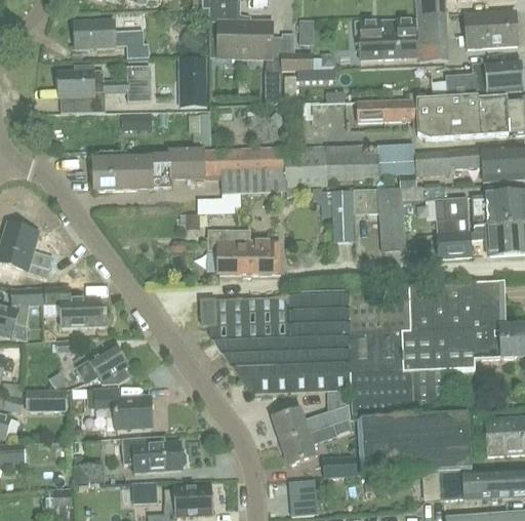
[(200,0),(201,7),(208,7),(208,21),(216,21),(216,57),(265,57),(271,57),(271,36),(271,21),(239,21),(239,0),(200,0)]
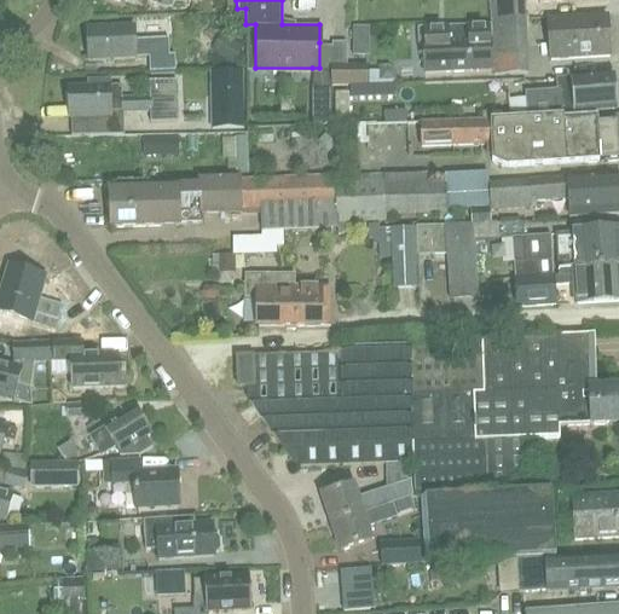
[(490,0),(491,22),(493,65),(495,71),(527,69),(522,0),(490,0)]
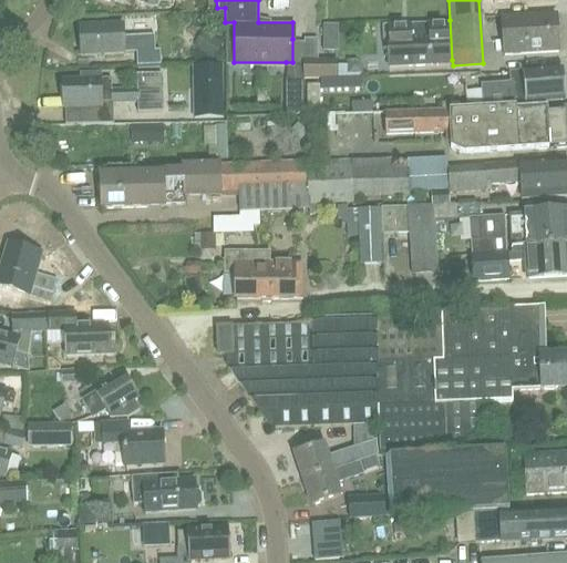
[(505,52),(559,49),(556,11),(503,14),(505,52)]
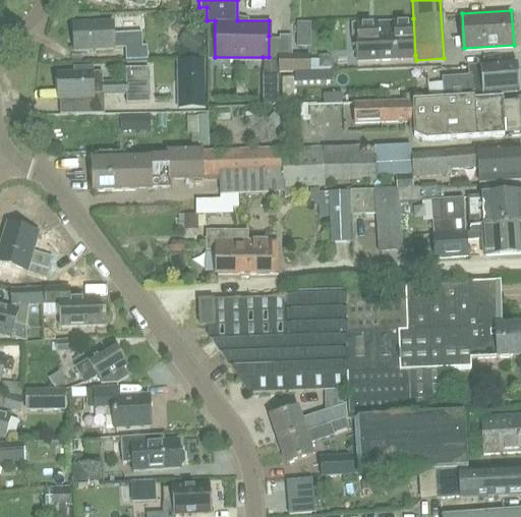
[(356,58),(415,55),(413,18),(355,20),(356,58)]
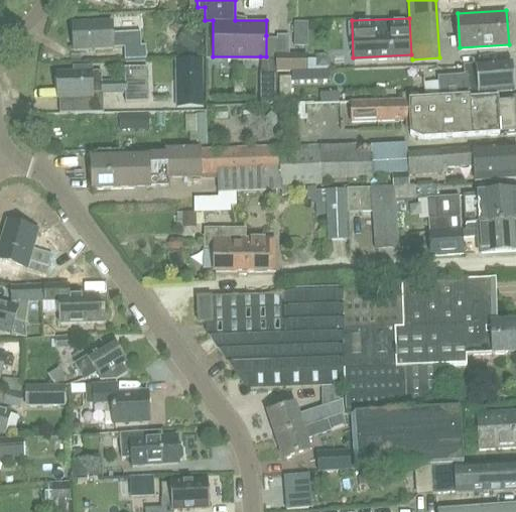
[(73,47),(112,45),(123,44),(124,57),(145,56),(145,44),(140,44),(139,30),(112,31),(111,19),(72,21),(73,47)]
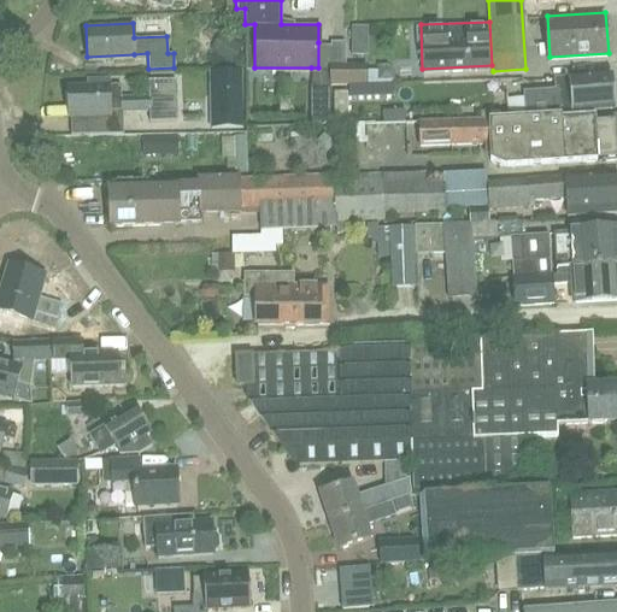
[(351,23),(351,51),(368,51),(368,23),(351,23)]
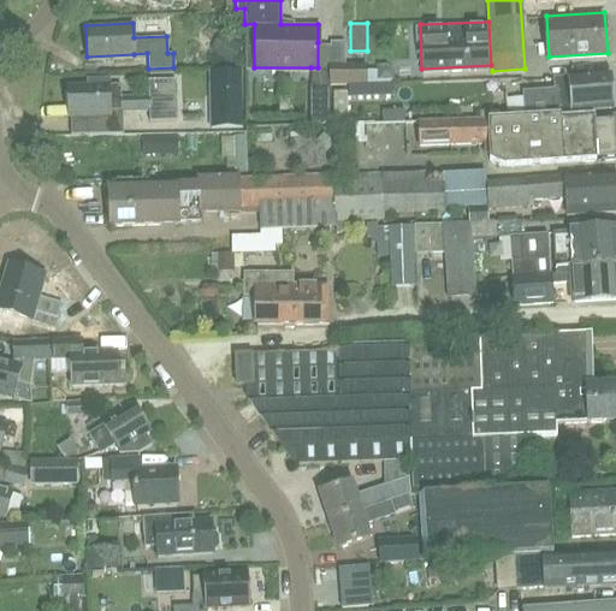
[(208,48),(231,61),(242,43),(219,30),(208,48)]
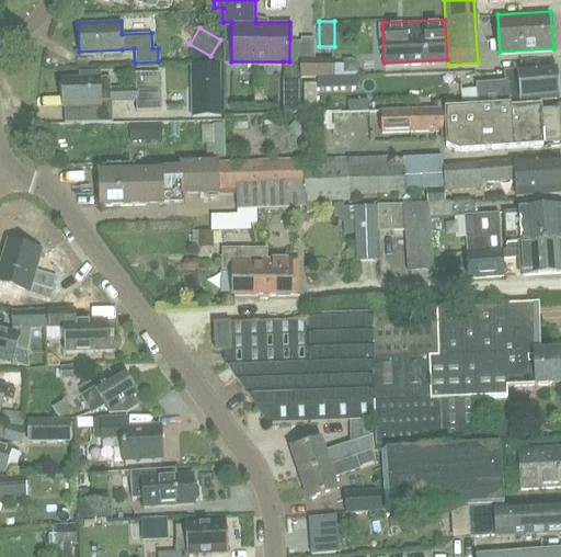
[(315,34),(300,34),(300,38),(289,38),(289,61),(283,61),(282,109),(300,110),(300,75),(300,56),(315,56),(315,34)]
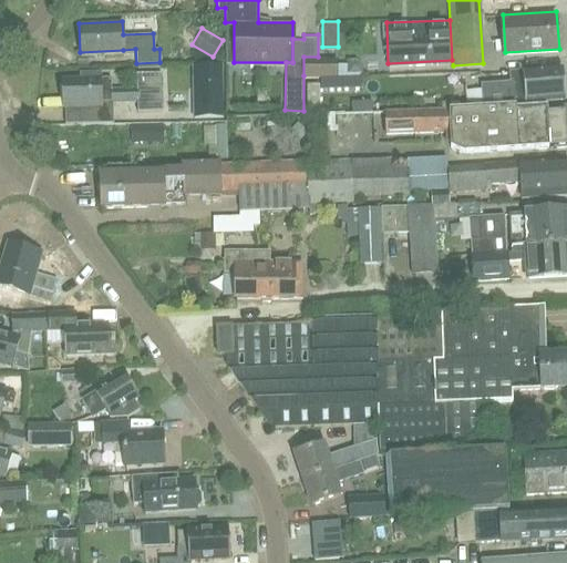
[(303,57),(303,75),(336,77),(336,57),(318,57),(303,57)]
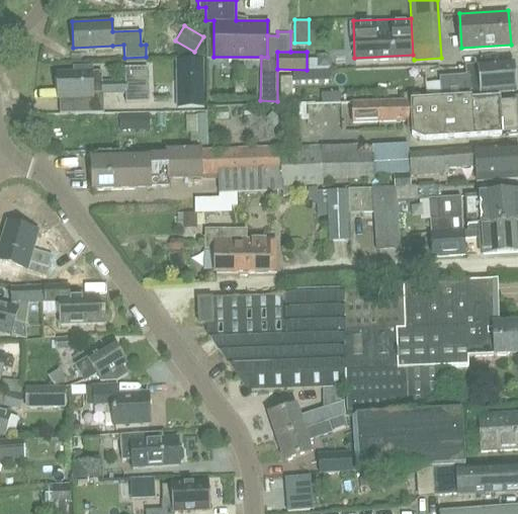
[(318,64),(330,64),(330,56),(325,52),(317,53),(318,64)]
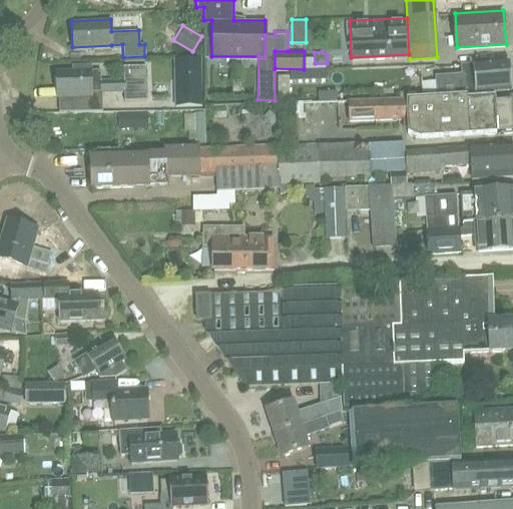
[(200,55),(173,55),(174,103),(203,104),(200,55)]
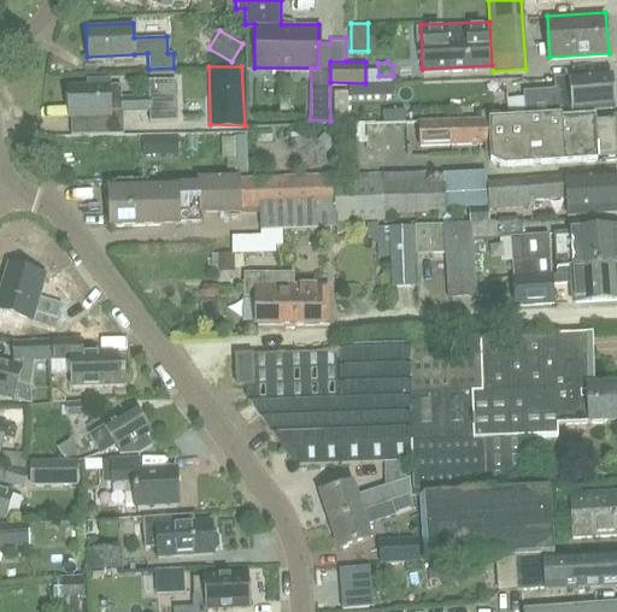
[(591,111),(591,109),(610,106),(613,104),(611,72),(605,71),(570,75),(571,86),(557,87),(522,89),(523,93),(505,94),(506,110),(559,106),(573,106),(574,111),(591,111)]
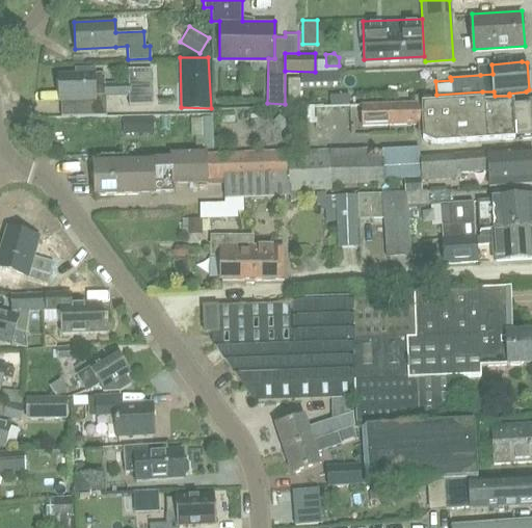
[(60,100),(60,114),(106,113),(105,95),(129,94),(129,81),(105,81),(104,71),(94,71),(94,66),(76,67),(76,72),(59,72),(60,100)]
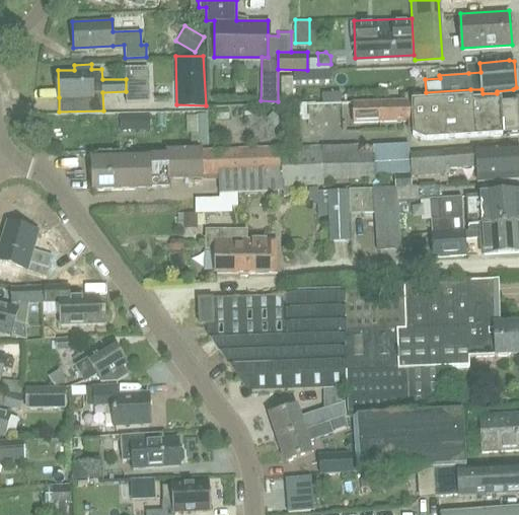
[(136,66),(125,66),(125,72),(126,79),(126,91),(126,100),(137,100),(148,99),(147,82),(147,65),(136,66)]
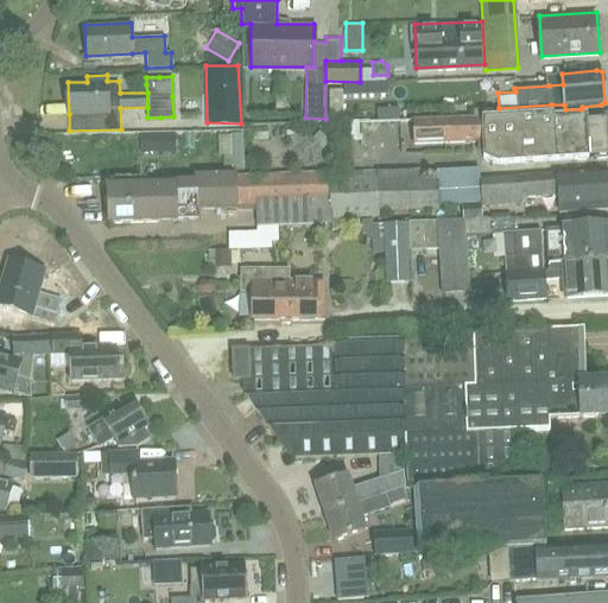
[(375,118),(399,116),(399,106),(375,107),(375,118)]
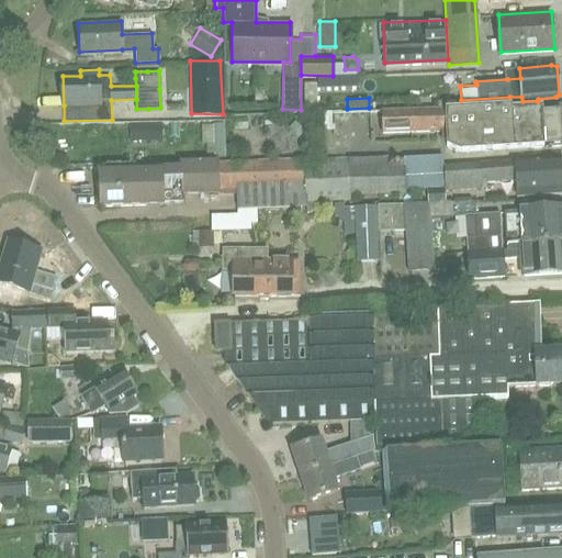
[(447,143),(460,149),(561,141),(560,108),(542,110),(542,103),(512,105),(512,102),(446,107),(446,105),(382,109),(318,111),(319,136),(382,134),(382,130),(446,129),(447,143)]
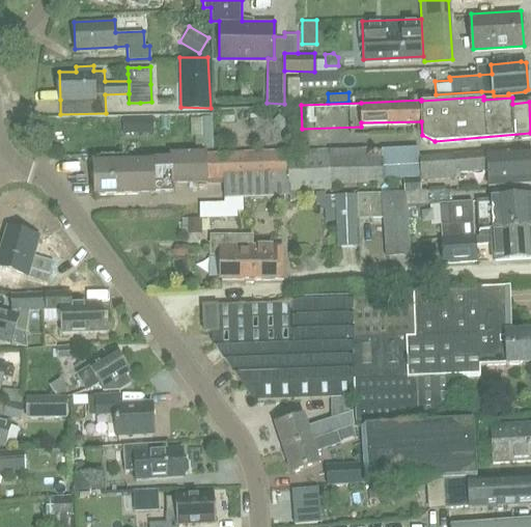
[(278,112),(252,132),(264,142),(288,121),(278,112)]
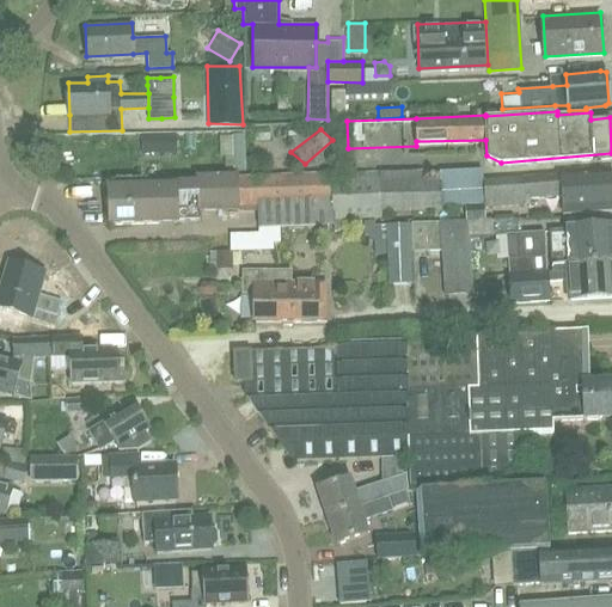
[(140,132),(141,151),(178,149),(177,132),(140,132)]
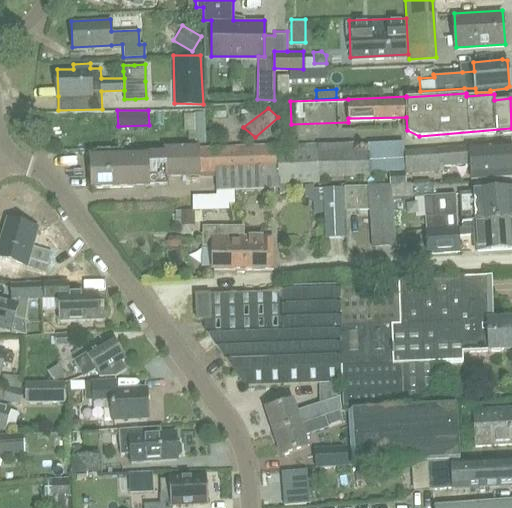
[(204,110),(183,112),(183,128),(188,129),(188,137),(194,137),(195,140),(205,140),(204,110)]
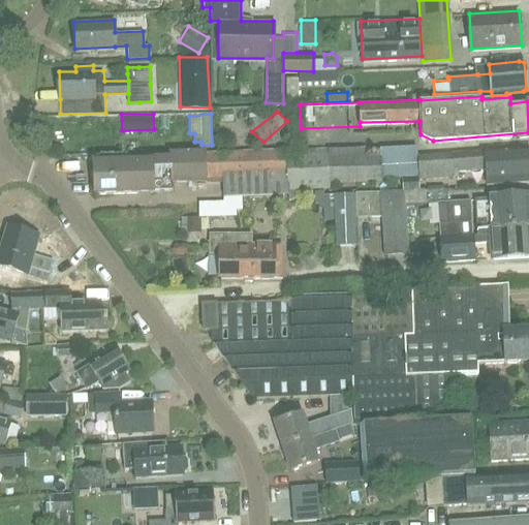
[(206,182),(222,181),(223,195),(287,192),(287,196),(300,196),(300,188),(330,187),(330,181),(381,179),(381,176),(418,175),(418,178),(458,175),(458,170),(486,167),(487,183),(528,179),(528,146),(417,154),(417,144),(379,146),(379,147),(365,148),(365,146),(205,151),(169,152),(169,157),(151,157),(151,159),(93,161),(94,192),(154,191),(154,189),(173,189),(173,179),(206,178),(206,182)]
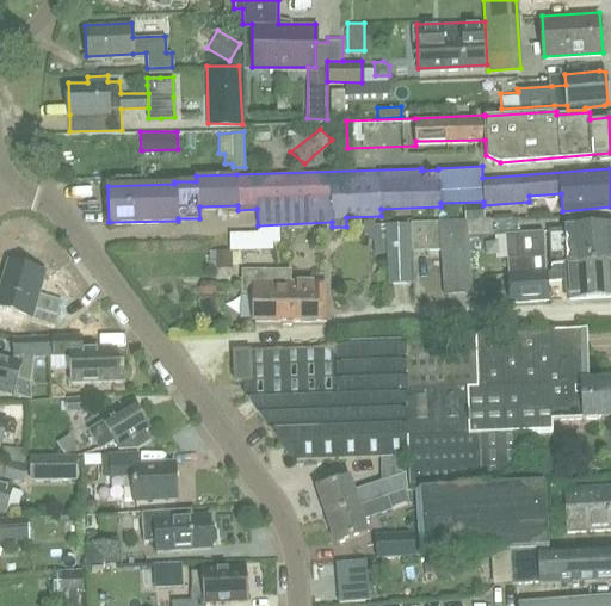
[(516,214),(468,216),(469,234),(517,230),(516,214)]
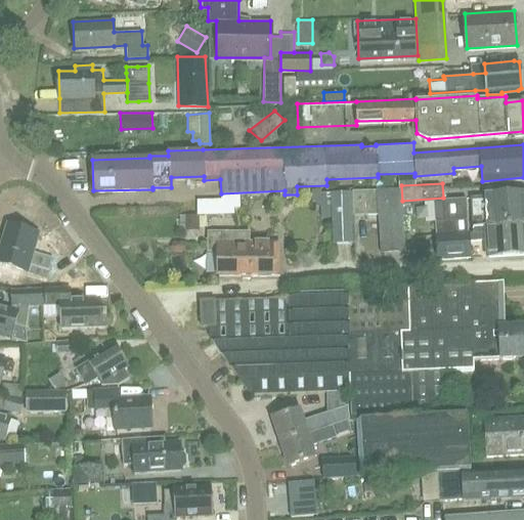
[(402,201),(401,185),(377,187),(378,211),(380,251),(404,249),(401,201),(402,201)]
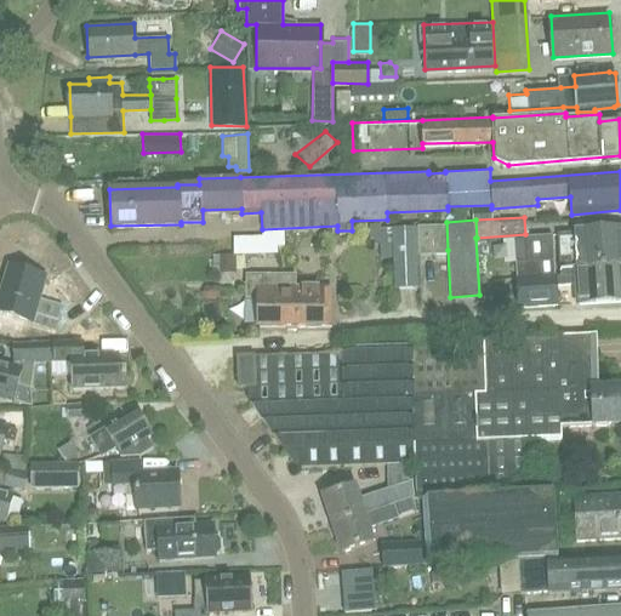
[(448,250),(446,222),(416,223),(419,252),(448,250)]
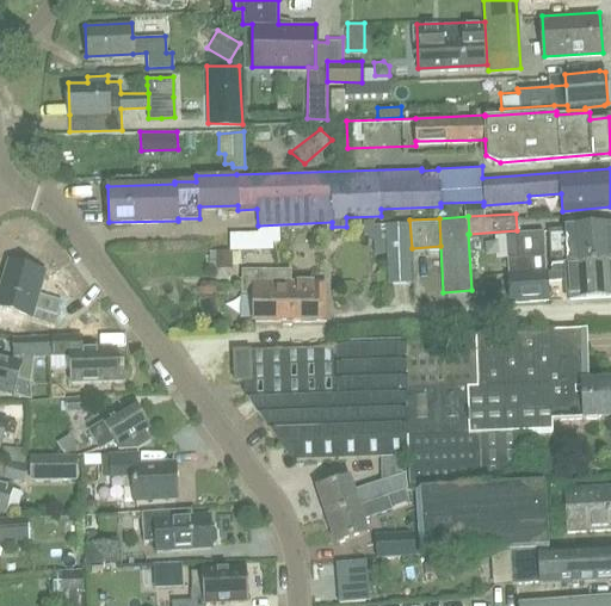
[(387,222),(388,252),(389,282),(411,280),(409,222),(387,222)]
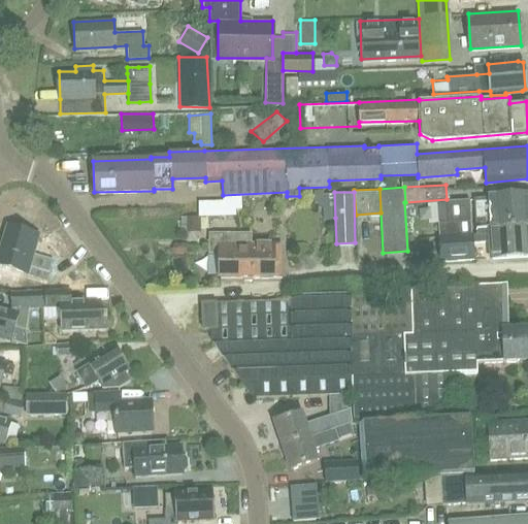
[(490,236),(527,234),(527,193),(474,197),(475,227),(490,227),(490,236)]
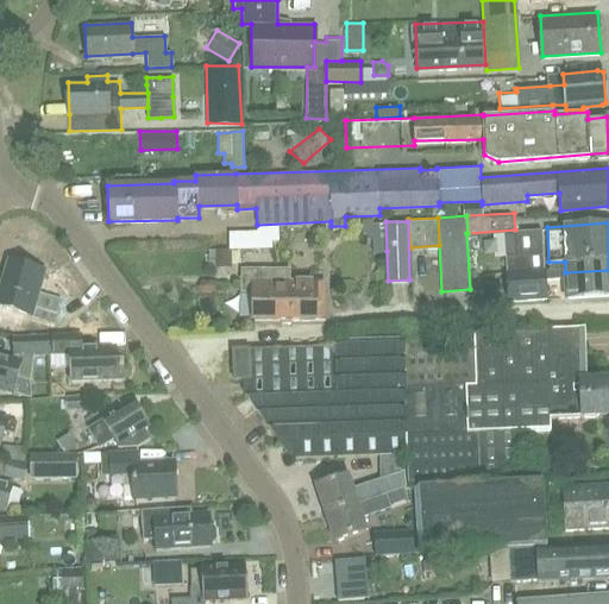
[(234,230),(230,247),(257,246),(257,228),(234,230)]
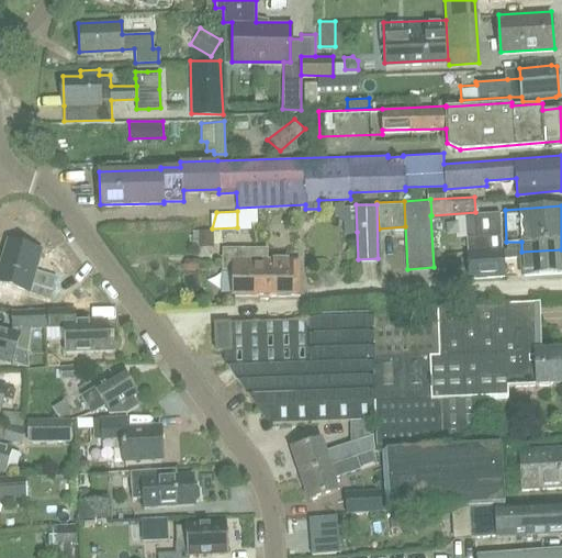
[(474,215),(475,234),(467,235),(468,276),(504,274),(501,214),(474,215)]
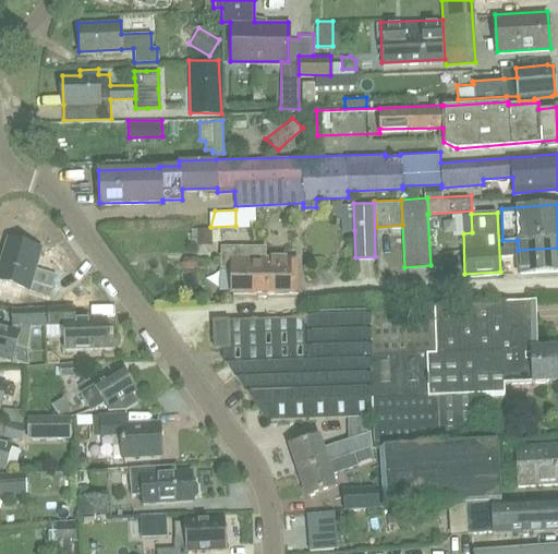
[(210,243),(210,227),(191,227),(191,243),(210,243)]
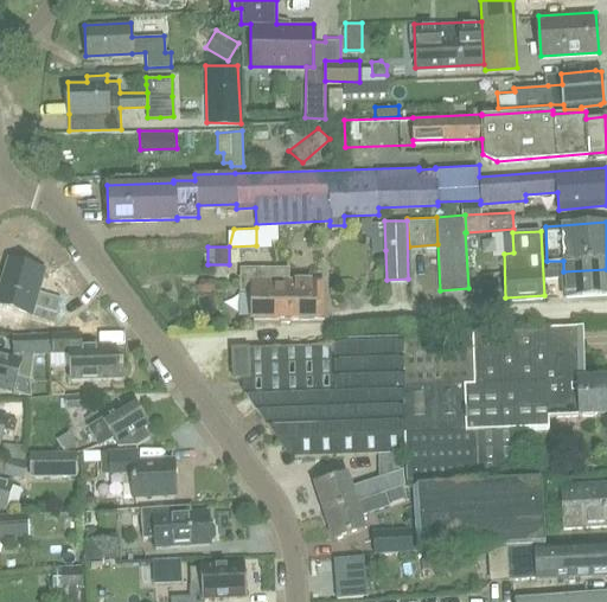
[(56,311),(61,295),(37,288),(43,267),(10,257),(0,288),(0,301),(30,311),(30,313),(53,320),(56,311)]
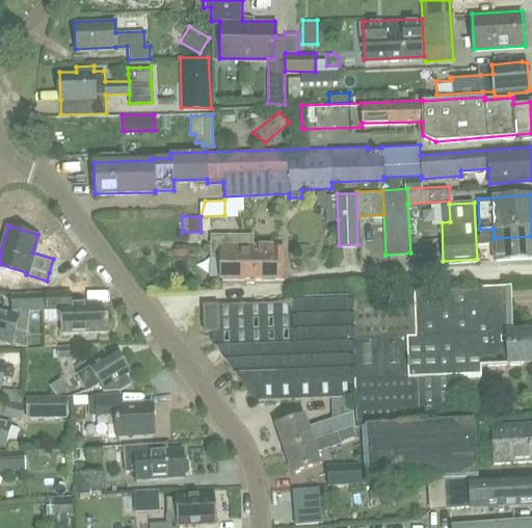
[(479,234),(476,234),(476,242),(495,241),(497,259),(531,256),(531,236),(494,238),(494,229),(479,229),(479,234)]
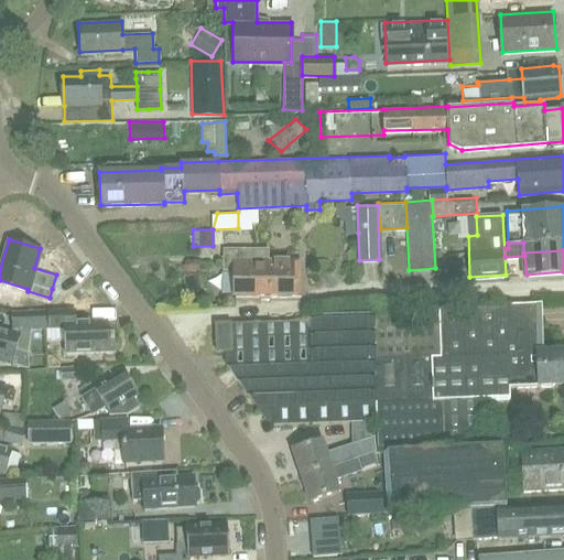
[(266,298),(263,259),(263,248),(225,248),(225,247),(224,247),(224,264),(235,264),(235,295),(261,295),(261,298),(266,298)]
